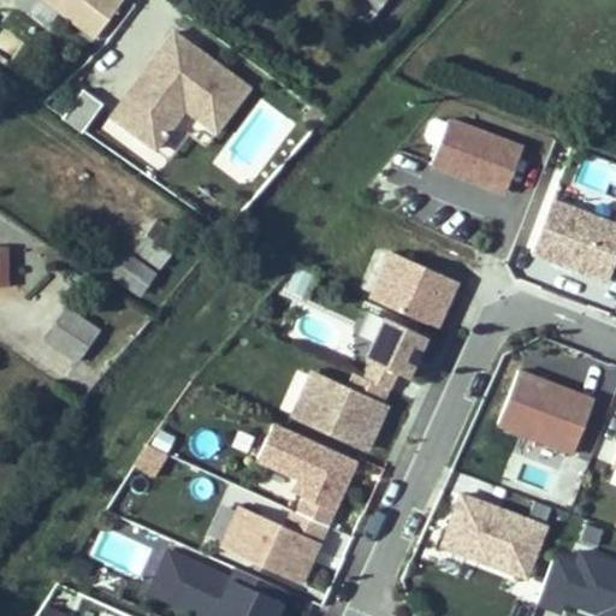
[(122,0),(45,0),(94,36),(122,0)]
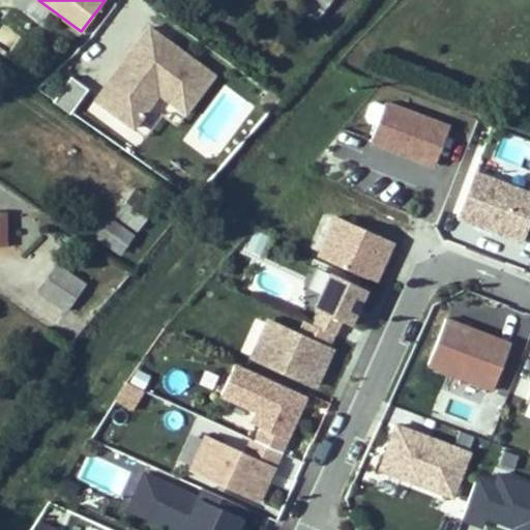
[(316,20),(331,0),(312,0),(304,9),(316,20)]
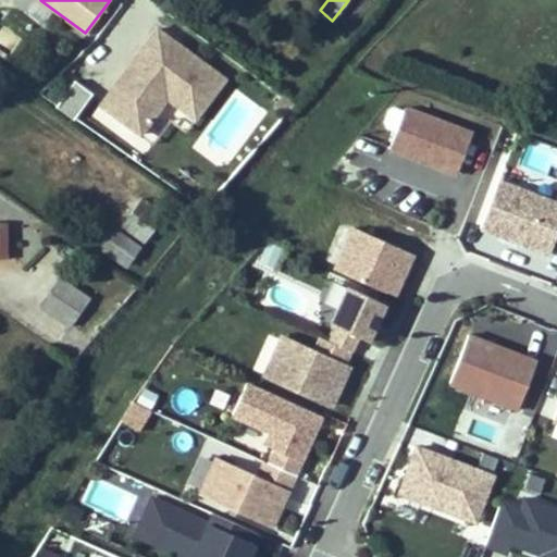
[(195,119),(223,79),(156,29),(144,47),(148,50),(136,66),(141,70),(138,74),(128,67),(100,104),(140,134),(166,98),(195,119)]
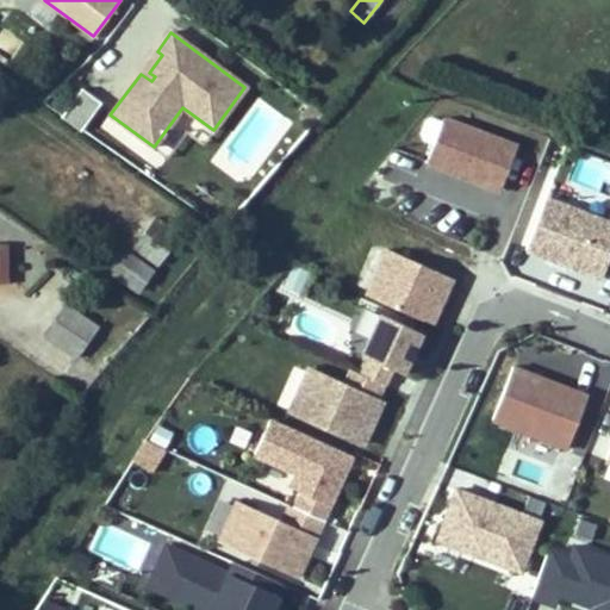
[(149,73),(162,55),(157,51),(141,74),(151,81),(155,76),(149,73)]
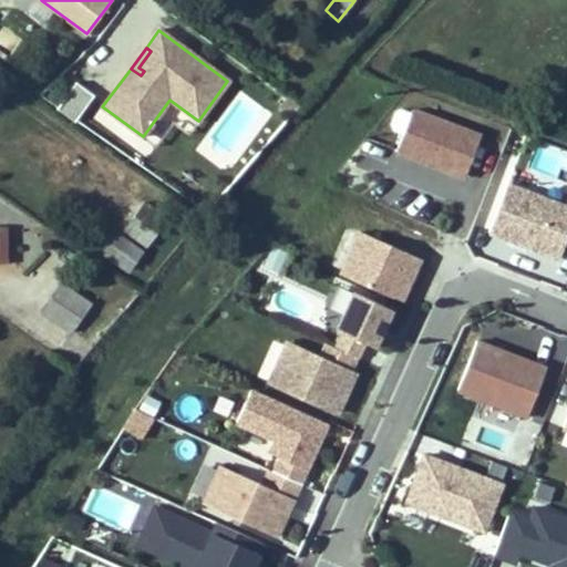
[(74,122),(94,95),(75,82),(57,109),(74,122)]
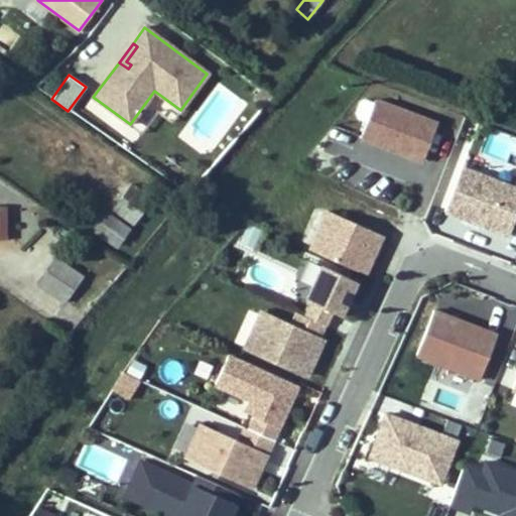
[(265,105),(274,95),(262,88),(255,97),(265,105)]
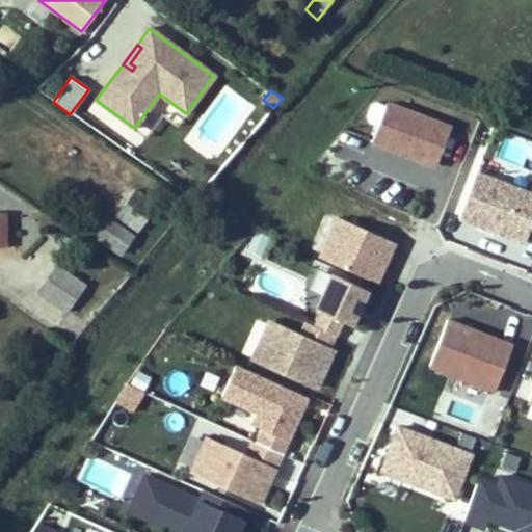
[(435,166),(451,127),(387,102),(372,141),(435,166)]
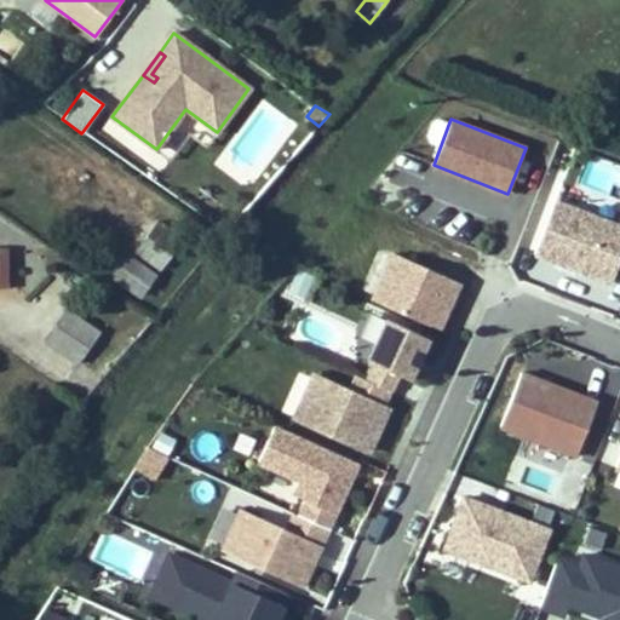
[(619,187),(619,185),(619,162),(586,161),(585,185),(619,187)]
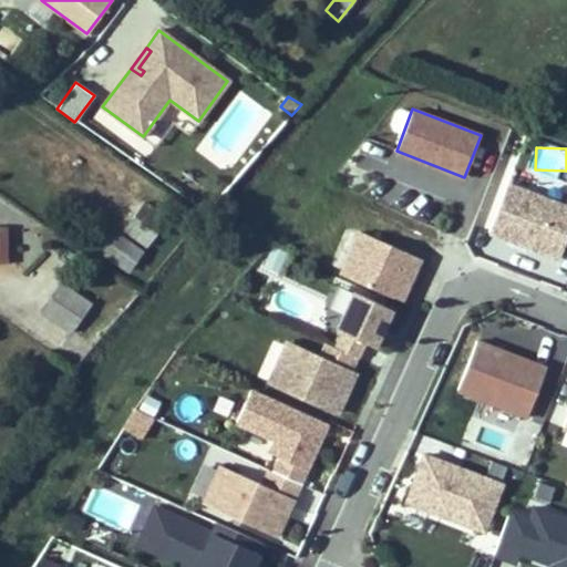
[(146,160),(135,152),(131,158),(141,166),(146,160)]
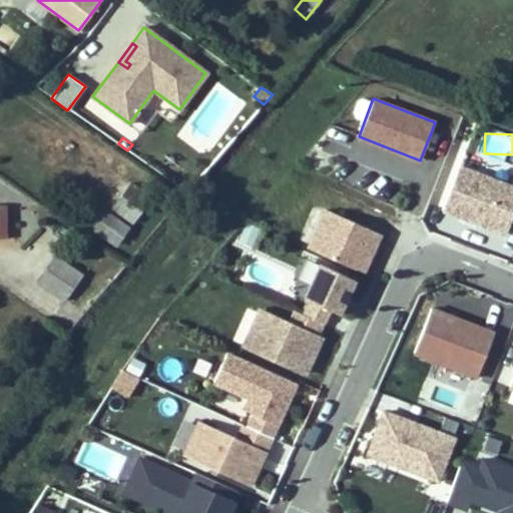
[(505,234),(512,214),(512,186),(459,166),(442,209),(505,234)]
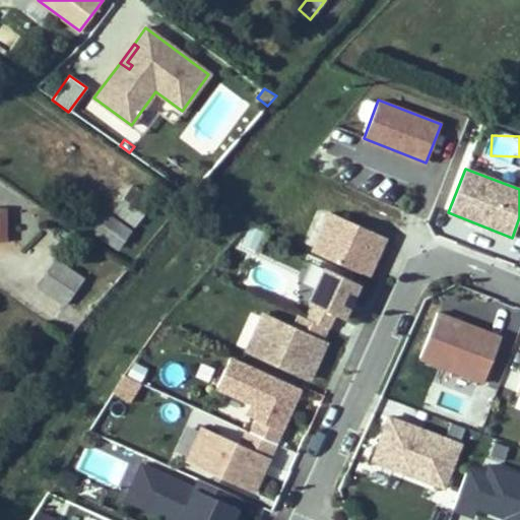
[(135,225),(153,200),(132,185),(114,211),(135,225)]
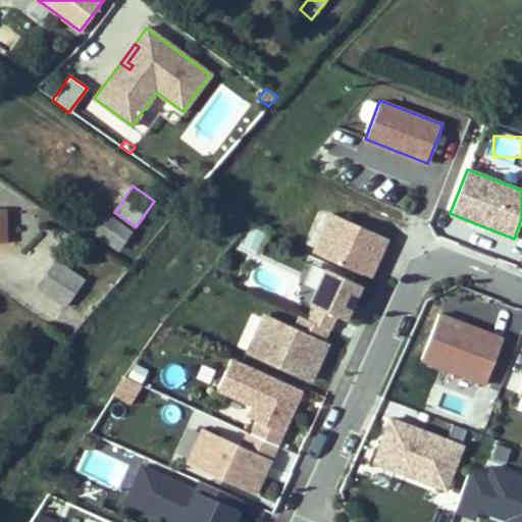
[(310,251),(365,276),(382,239),(326,213),(310,251)]
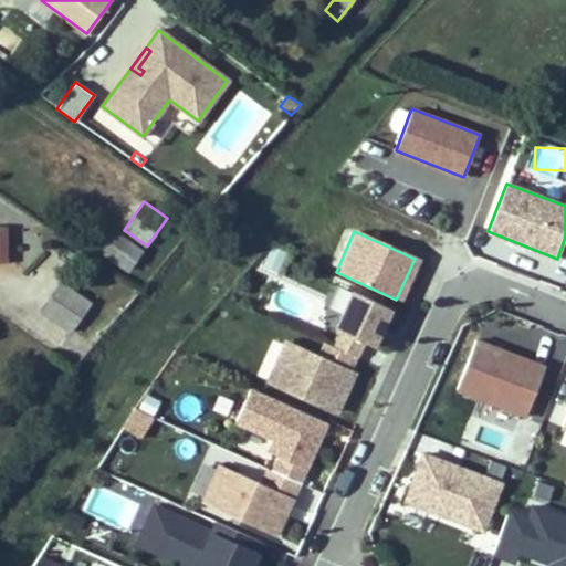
[(142,252),(119,236),(106,254),(128,270),(142,252)]
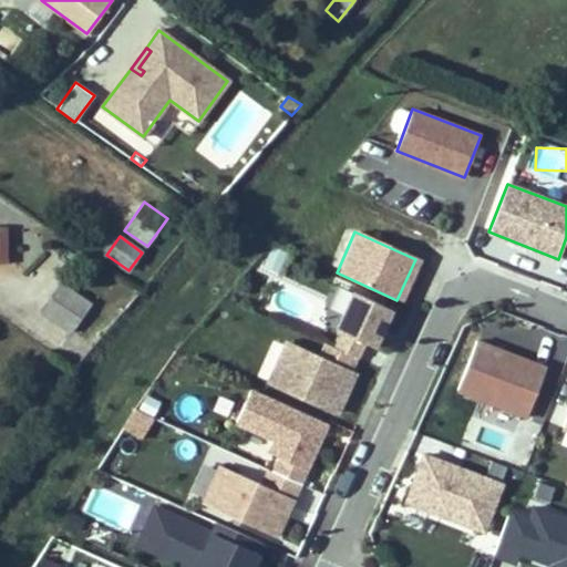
[(71,332),(90,303),(62,284),(42,312),(71,332)]
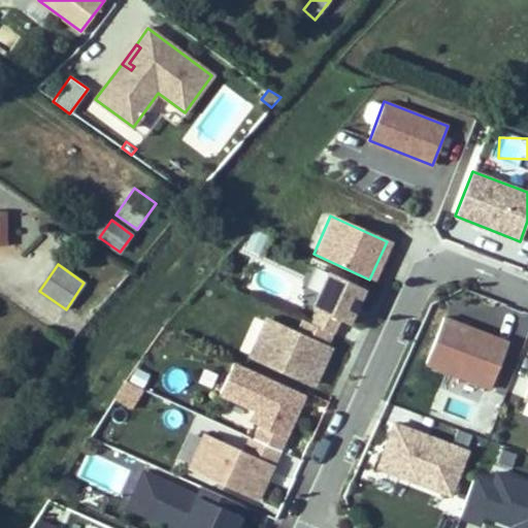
[(348,323),(364,288),(330,271),(314,307),(348,323)]
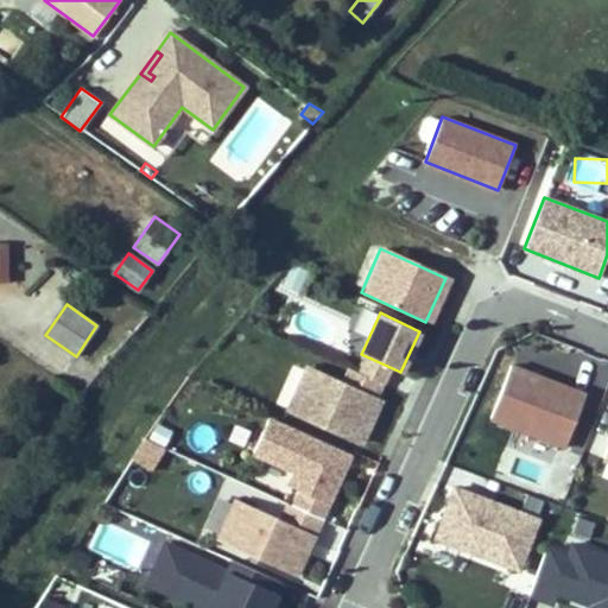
[(382,382),(390,367),(368,356),(361,373),(382,382)]
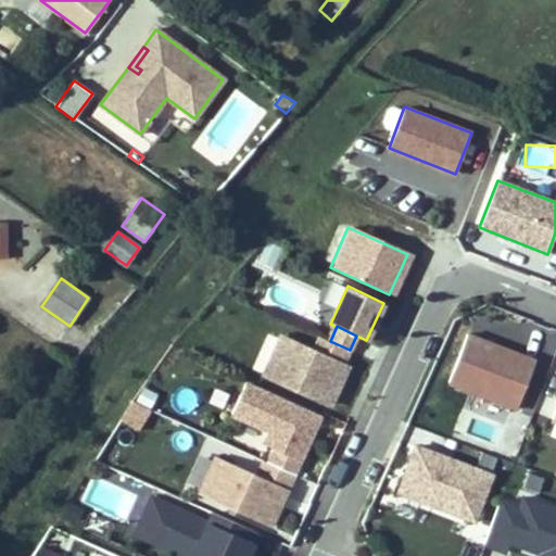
[(516,412),(535,361),(519,354),(517,361),(492,351),(494,344),(468,335),(449,386),(516,412)]
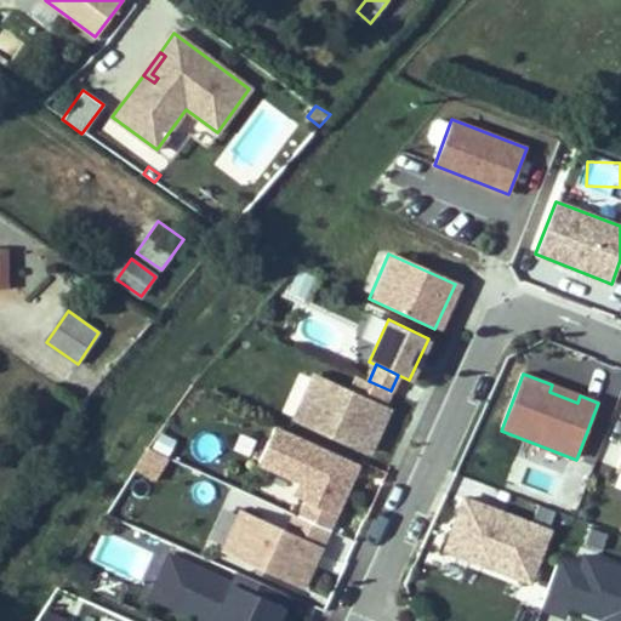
[(391,410),(314,375),(291,423),(369,459),(391,410)]
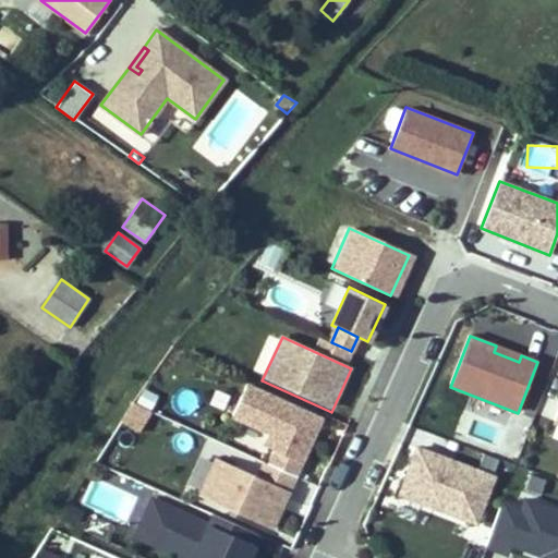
[(521,355),(496,346),(494,352),(519,362),(521,355)]
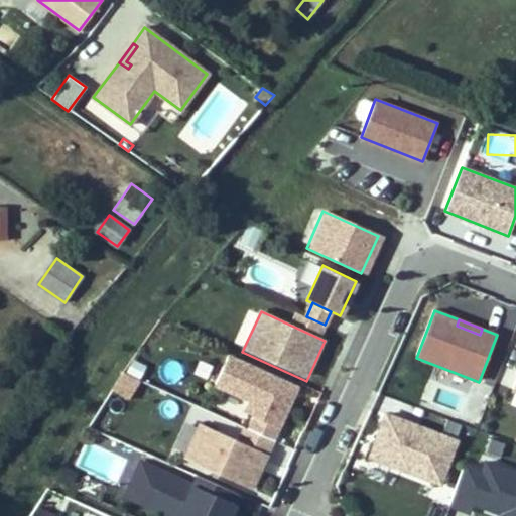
[(247,429),(276,442),(300,389),(229,357),(215,387),(250,403),(244,415),(252,418),(247,429)]
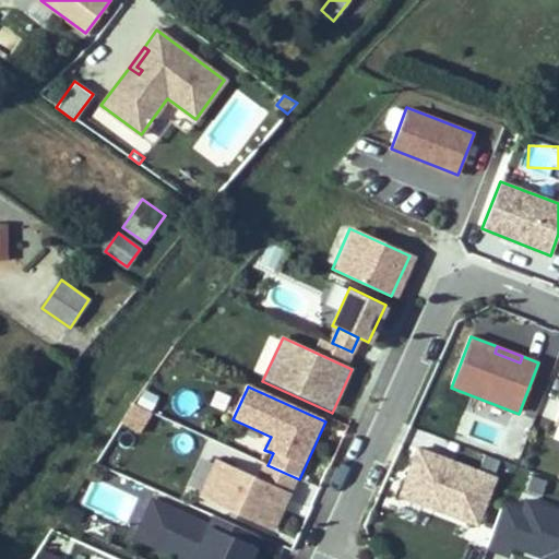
[(478,528),(496,482),(419,453),(402,499),(478,528)]
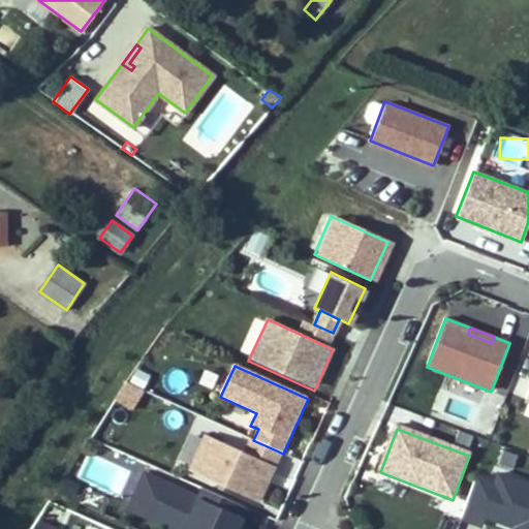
[(187,475),(258,507),(283,454),(253,440),(249,438),(242,454),(205,436),(187,475)]
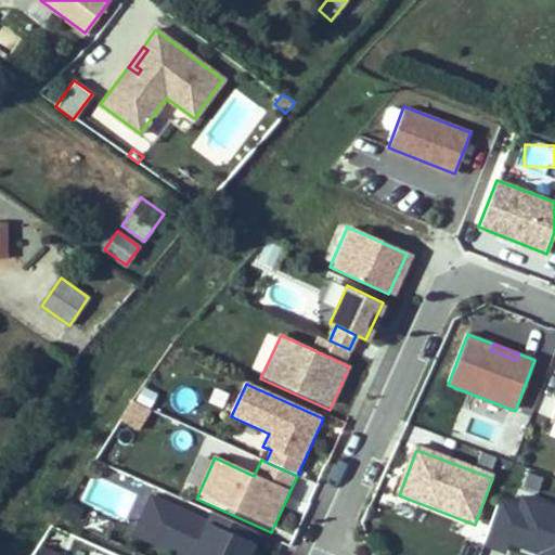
[(247,554),(250,549),(258,531),(213,511),(208,521),(151,495),(134,532),(184,554),(247,554)]
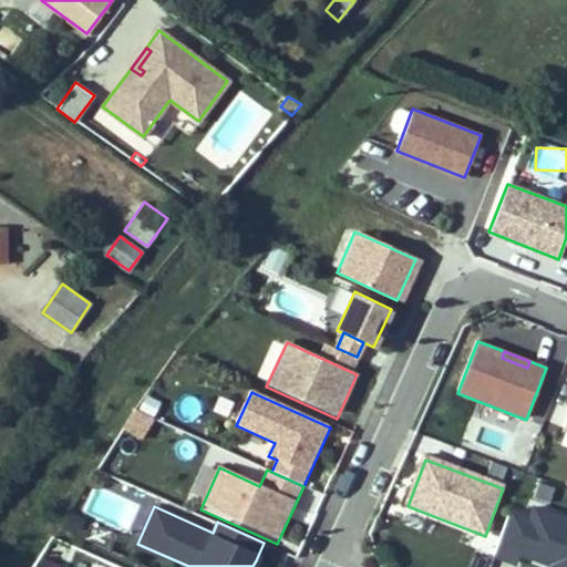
[(566,566),(566,518),(534,507),(531,516),(518,552),(549,564),(557,566),(566,566)]
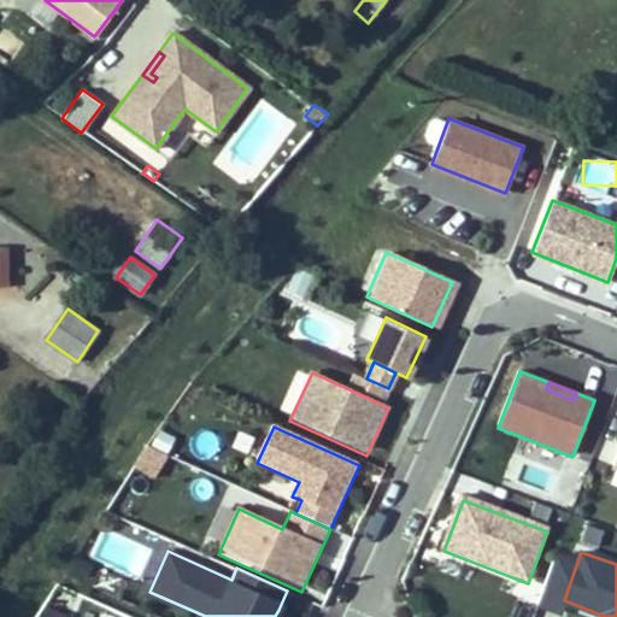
[(577,562),(556,556),(538,604),(560,612),(577,562)]
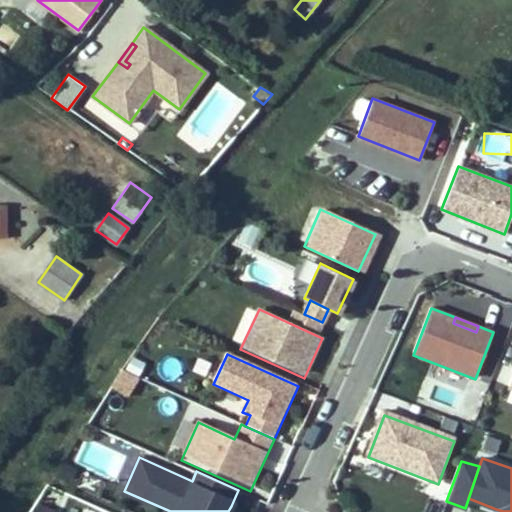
[(34,501),(30,511),(55,511),(57,508),(34,501)]
